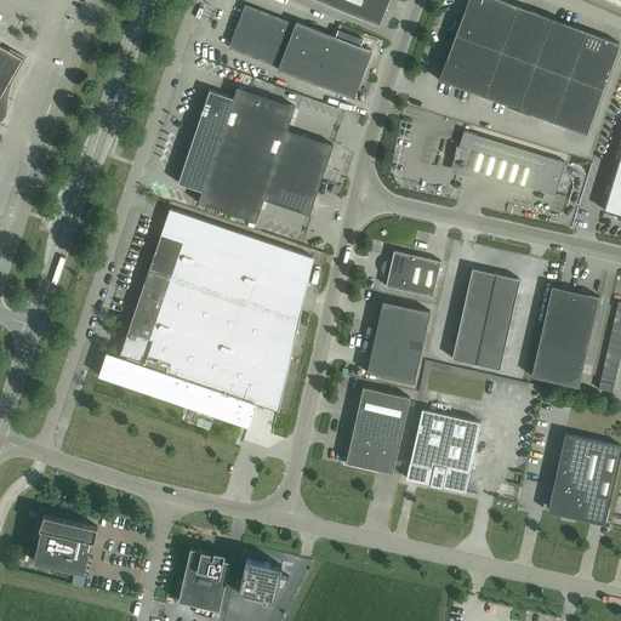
[(0,0),(0,120),(1,120),(6,114),(7,100),(9,91),(11,85),(12,80),(15,77),(26,57),(10,49),(9,51),(0,45),(0,0)]
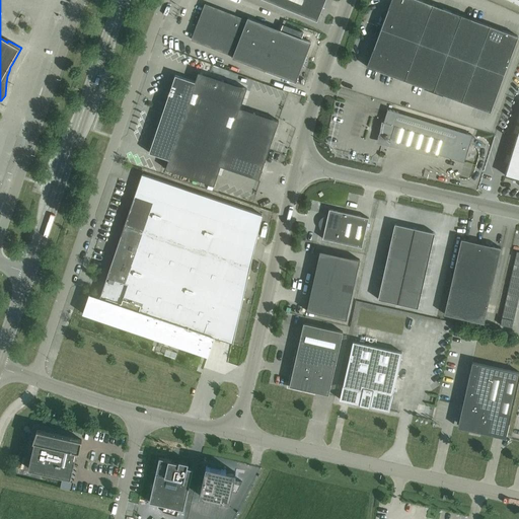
[(265,0),(316,21),(324,0),(265,0)]
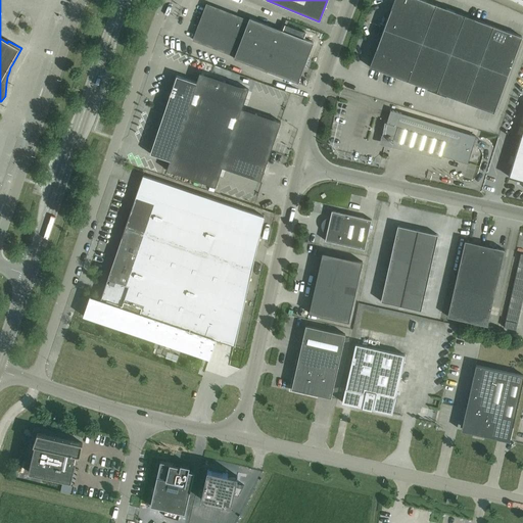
[(522,37),(423,0),(393,0),(369,67),(493,113),(522,37)]
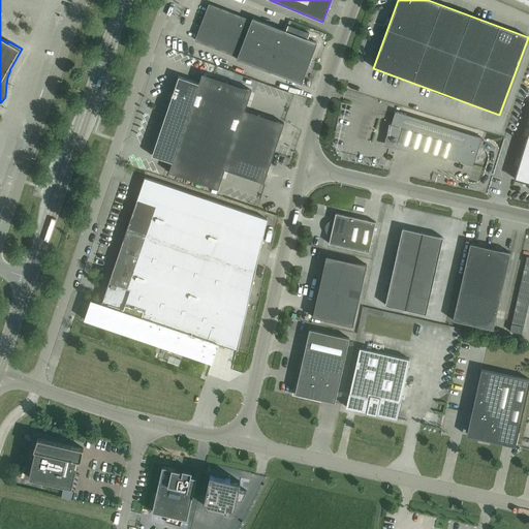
[(251,21),(209,4),(204,18),(199,17),(196,25),(200,26),(195,40),(237,56),(236,59),(301,84),(316,42),(252,18),(251,21)]
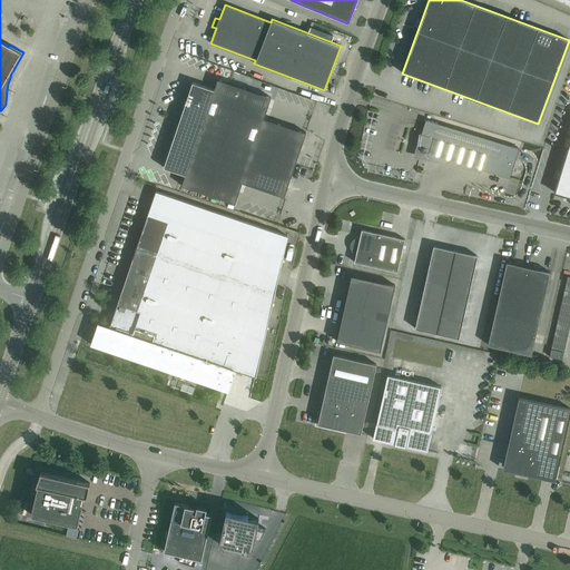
[(271,97),(217,79),(214,89),(192,82),(180,115),(183,116),(179,126),(177,125),(163,167),(185,175),(182,185),(235,204),(242,183),(284,197),(305,133),(263,118),(271,97)]
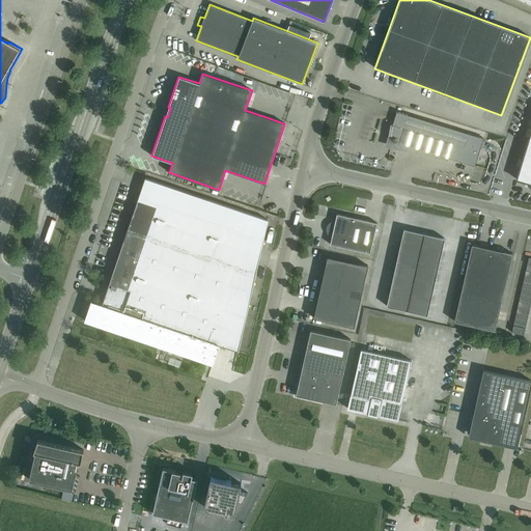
[(452,144),(448,158),(474,166),(483,138),(396,111),(392,126),(452,144)]
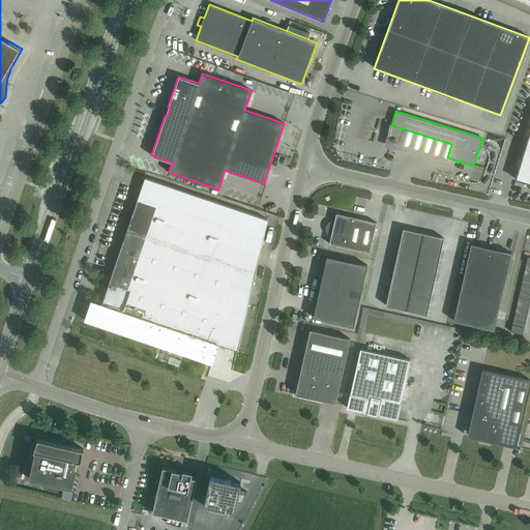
[(529,139),(518,179),(529,182),(529,139)]
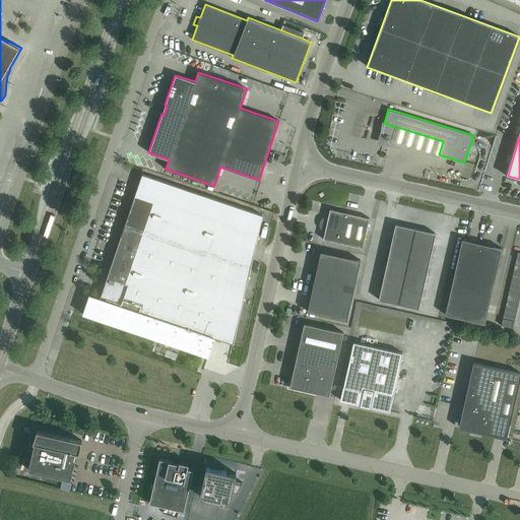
[(207,356),(208,358),(221,317),(237,322),(232,343),(234,343),(262,215),(141,175),(99,299),(88,295),(82,314),(83,315),(83,314),(202,354),(208,336),(213,338),(207,356)]
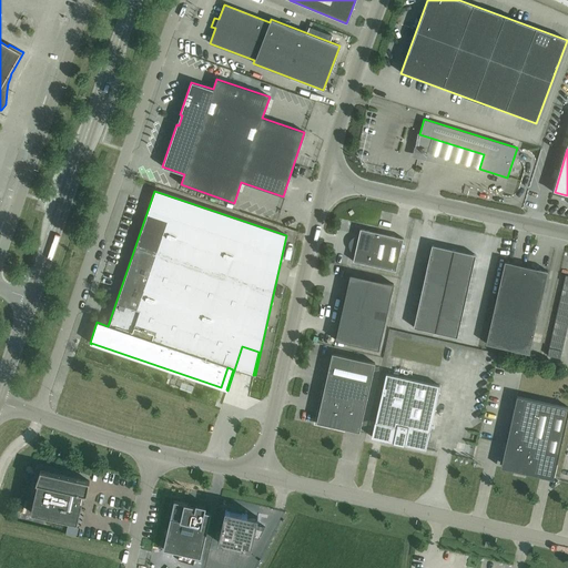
[(403,239),(359,229),(353,262),(396,271),(403,239)]
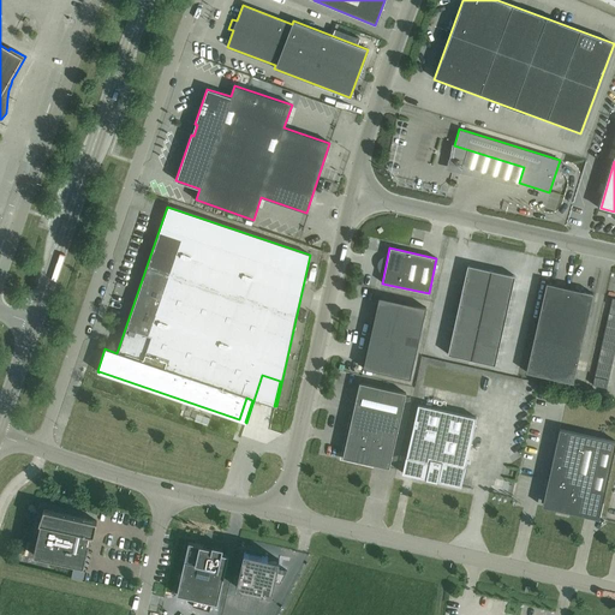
[(494,365),(497,352),(514,276),(467,266),(447,354),(494,365)]
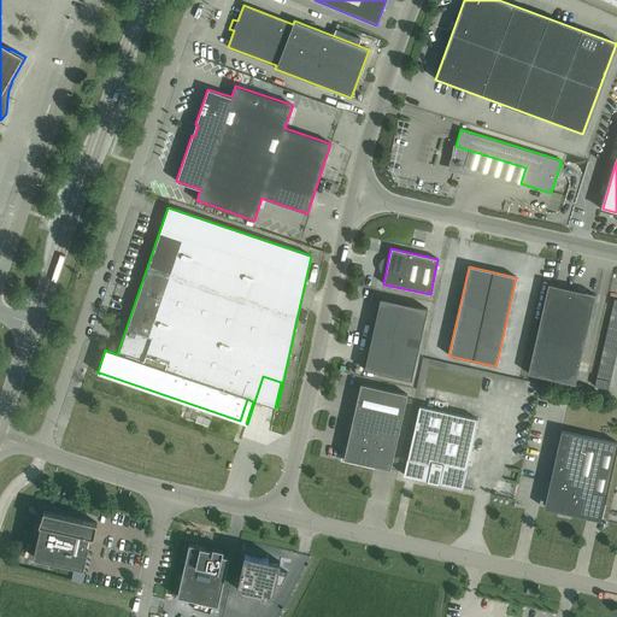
[(575,385),(582,348),(595,295),(548,285),(527,374),(575,385)]
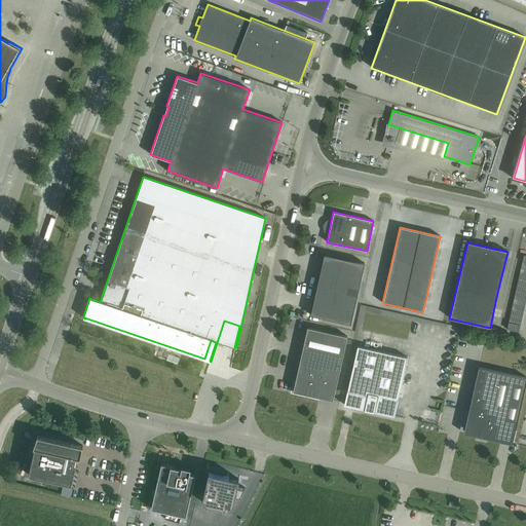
[(310,315),(349,324),(350,325),(365,263),(324,254),(310,315)]
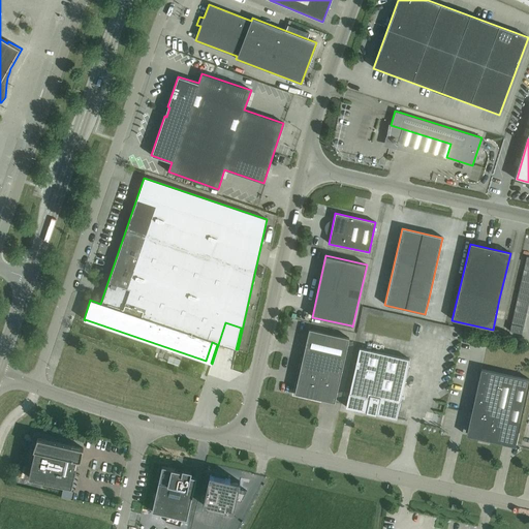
[(528,299),(528,256),(526,256),(509,331),(521,334),(528,299)]
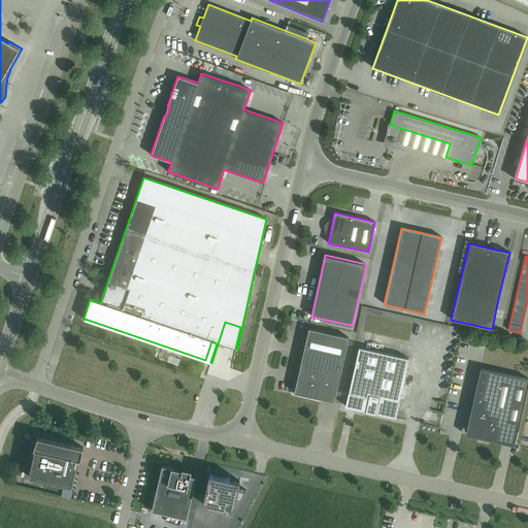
[(294,393),(334,401),(349,337),(308,328),(294,393)]
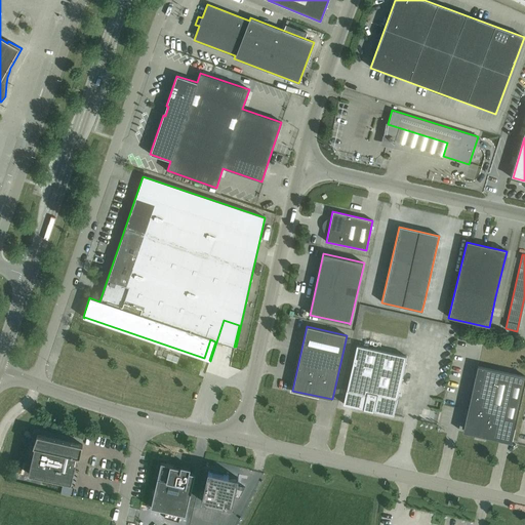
[(364,331),(361,344),(366,345),(369,332),(364,331)]
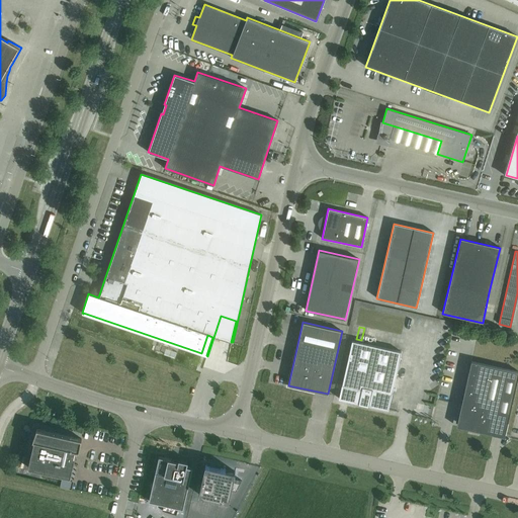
[(383,332),(366,328),(364,340),(380,343),(383,332)]
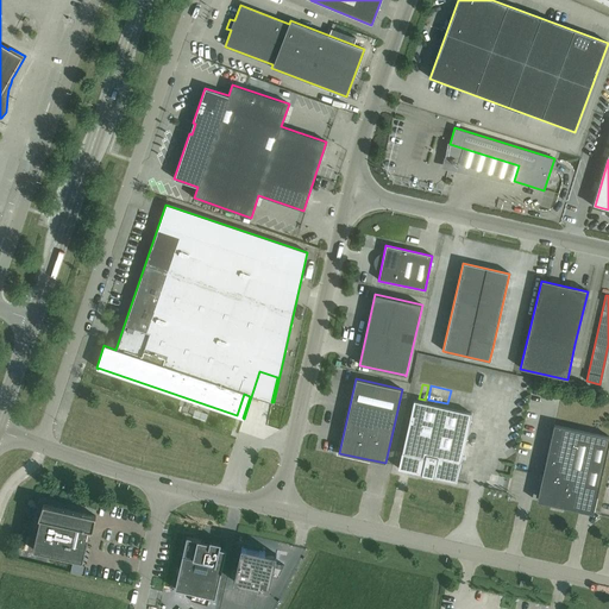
[(460,463),(471,414),(414,401),(402,453),(425,458),(420,476),(422,476),(424,473),(431,476),(431,477),(433,478),(433,476),(456,482),(460,463)]
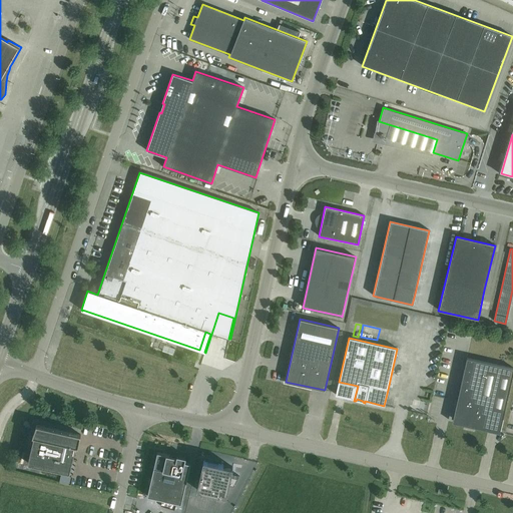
[(499,433),(512,372),(512,368),(466,358),(454,412),(455,412),(453,419),(499,430),(498,433),(499,433)]
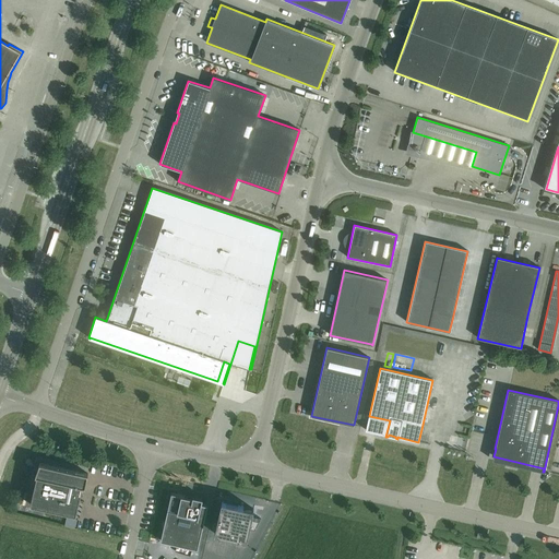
[(461,451),(463,439),(450,436),(448,448),(461,451)]
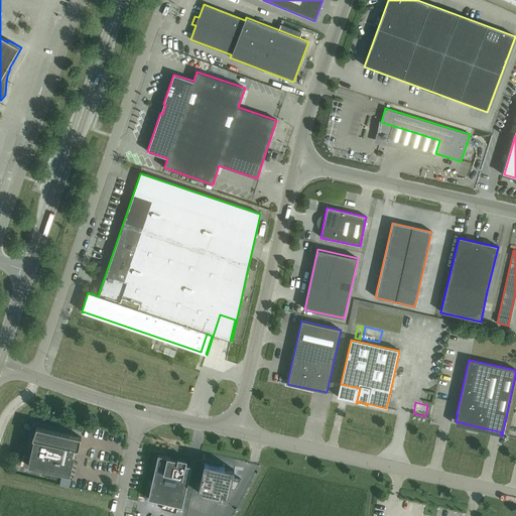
[(76,456),(76,455),(75,455),(76,448),(79,449),(81,437),(36,427),(32,438),(33,439),(28,466),(70,475),(74,457),(75,458),(76,458),(76,457),(77,457),(77,456),(76,456)]
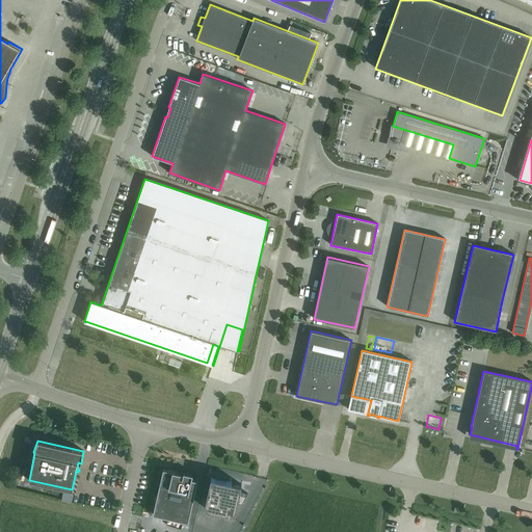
[(182,475),(175,474),(176,472),(162,469),(152,514),(188,523),(197,480),(191,479),(192,474),(183,472),(182,475)]
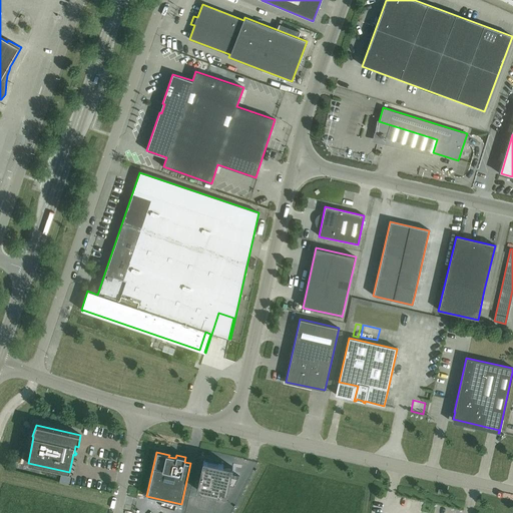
[(238,476),(235,478),(230,477),(232,467),(203,461),(196,490),(225,497),(228,485),(233,487),(238,476)]
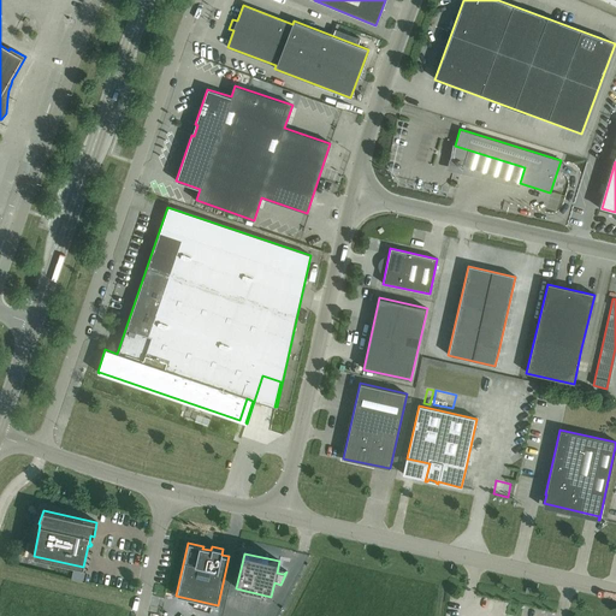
[(465,605),(479,606),(480,596),(465,596),(465,605)]
